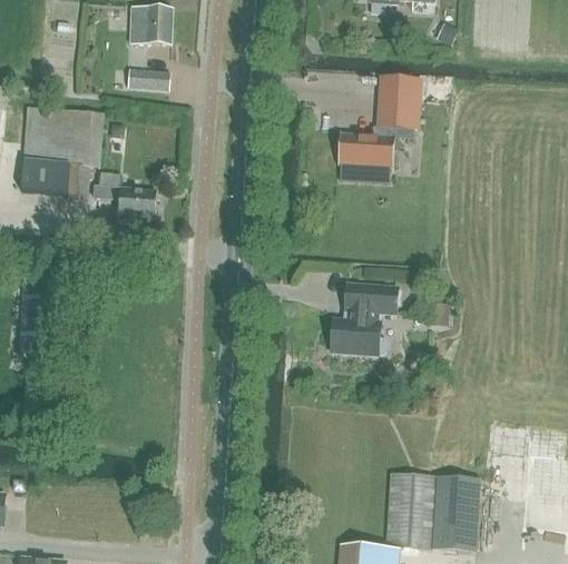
[(142,41),(168,43),(169,7),(129,6),(128,40),(142,41)]
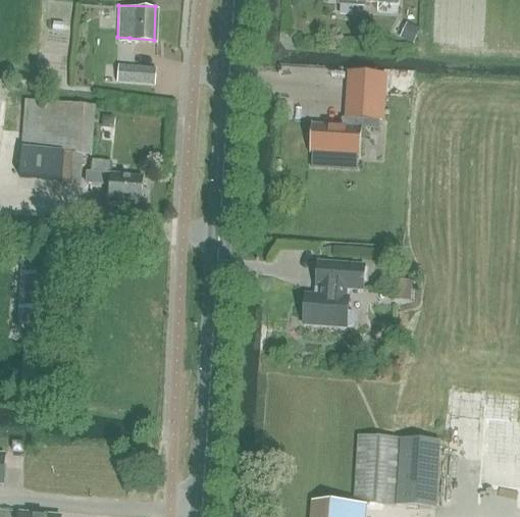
[(399,33),(412,40),(419,26),(406,18),(399,33)]
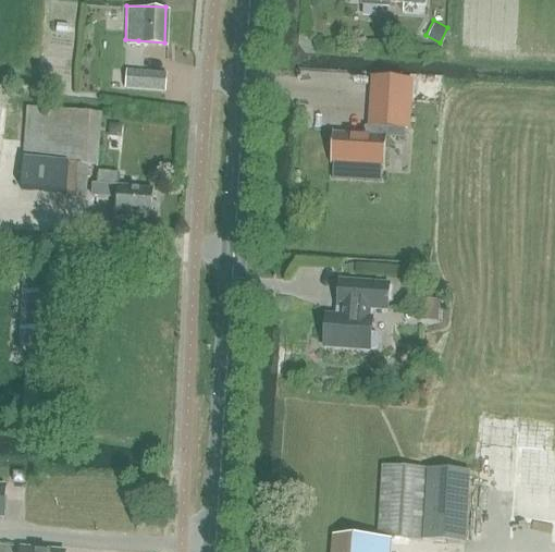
[(124,83),(162,86),(163,70),(125,68),(124,83)]
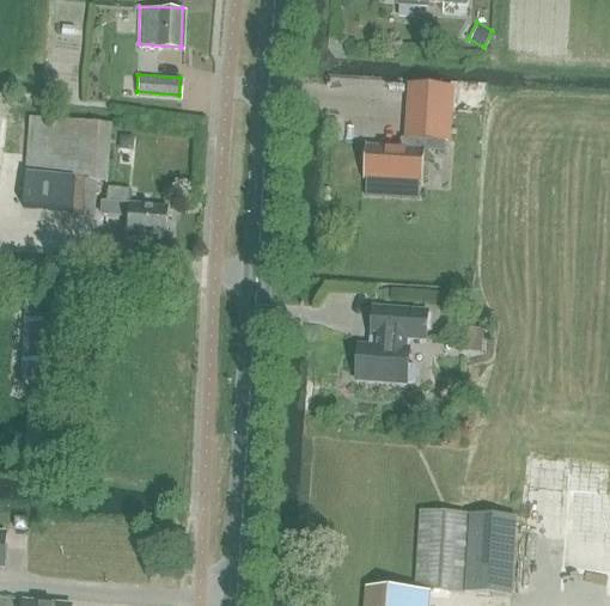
[(406,145),(420,145),(441,147),(445,83),(407,80),(403,144),(406,145)]
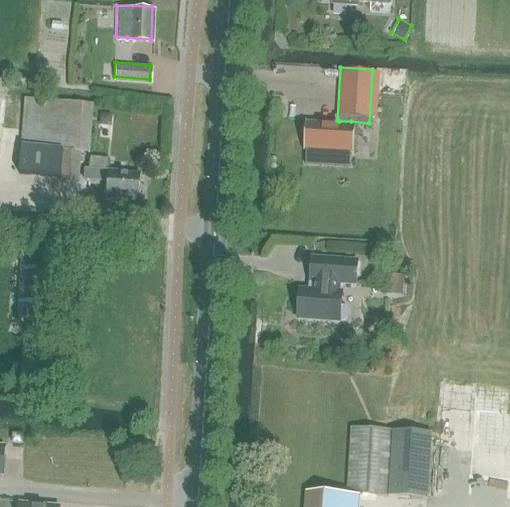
[(45,71),(44,81),(55,82),(56,73),(45,71)]
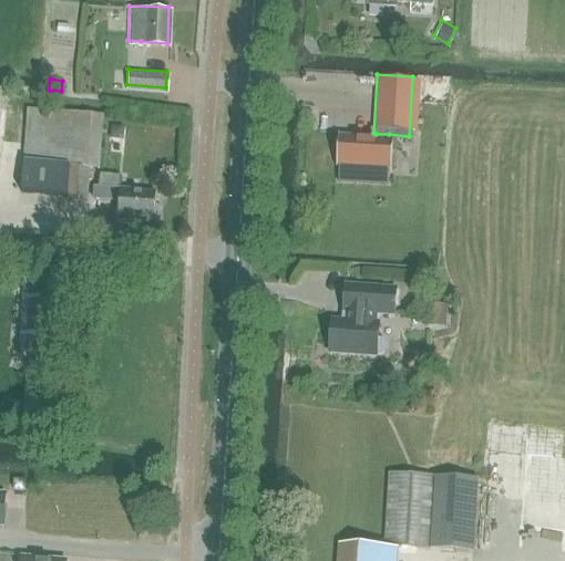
[(24,106),(19,188),(65,193),(65,197),(83,199),(86,164),(95,164),(100,112),(24,106)]
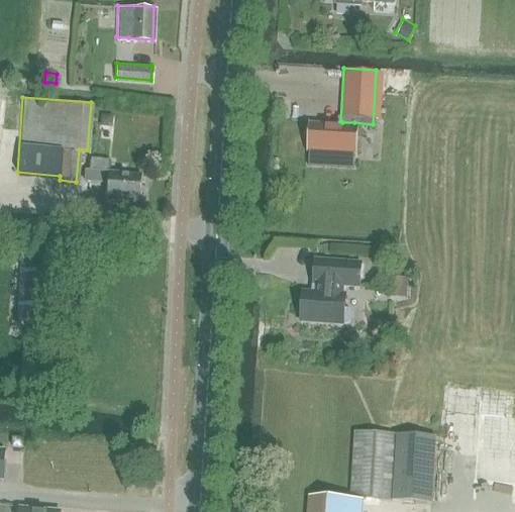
[(98,111),(97,122),(109,123),(110,112),(98,111)]
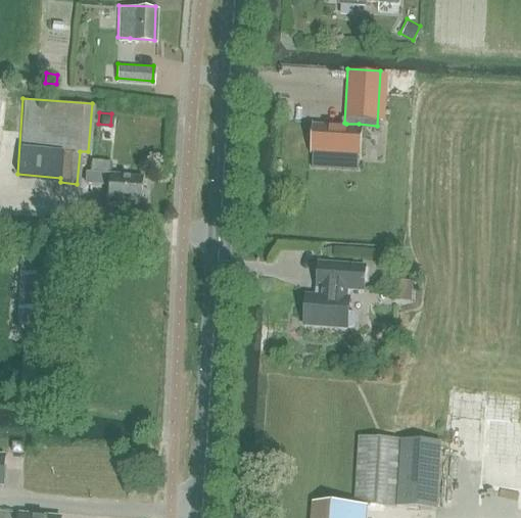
[(344,123),(343,122),(330,122),(329,123),(310,122),(310,127),(306,128),(306,133),(309,134),(309,148),(342,150),(342,149),(358,149),(359,124),(346,124),(344,123)]
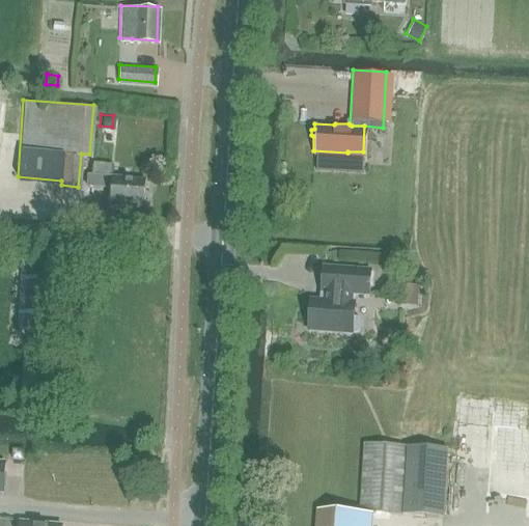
[(109,185),(109,201),(141,203),(142,200),(145,199),(145,192),(142,188),(143,178),(128,177),(128,174),(109,173),(109,162),(91,160),(90,173),(86,173),(86,184),(109,185)]
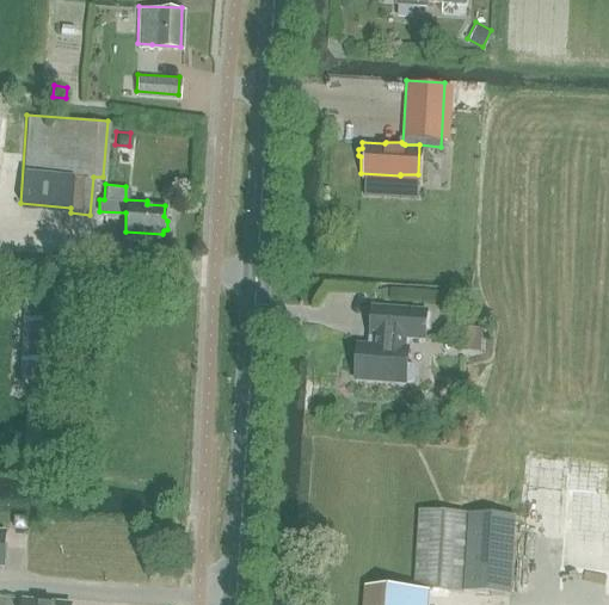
[(23,295),(17,374),(55,377),(62,298),(23,295)]
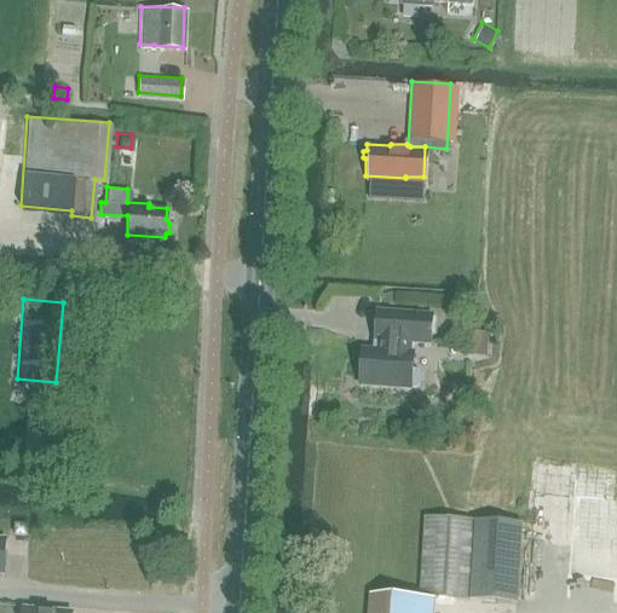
[(361,346),(358,382),(413,386),(415,343),(427,345),(430,312),(375,308),(373,347),(361,346)]
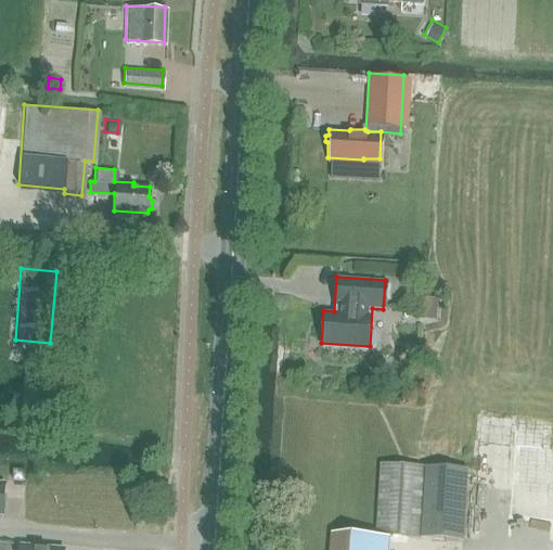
[(415,294),(415,309),(434,310),(434,295),(415,294)]
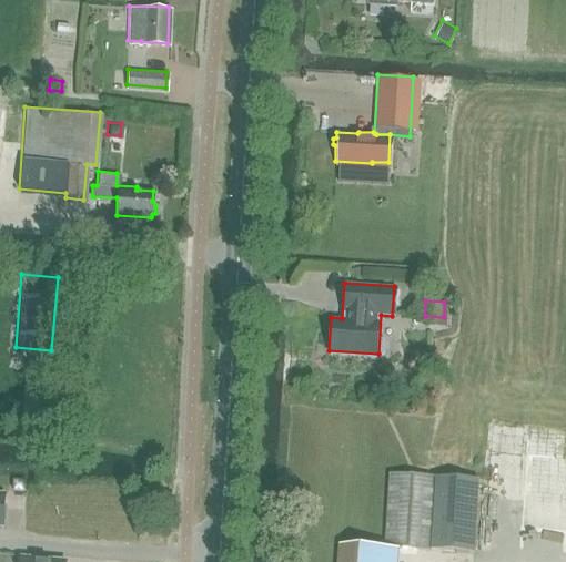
[(24,357),(18,428),(46,430),(51,359),(24,357)]
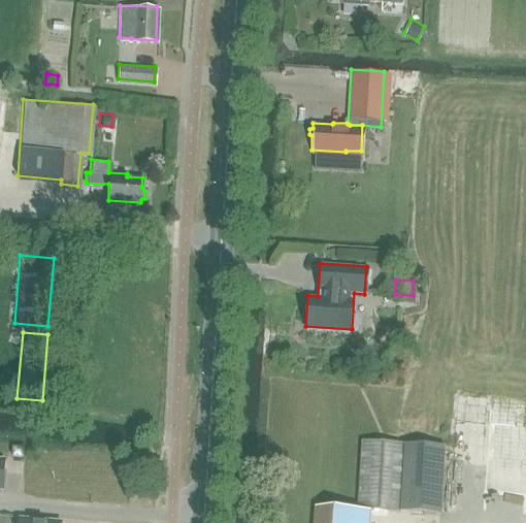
[(357,503),(368,504),(438,511),(445,445),(432,444),(362,437),(357,503)]
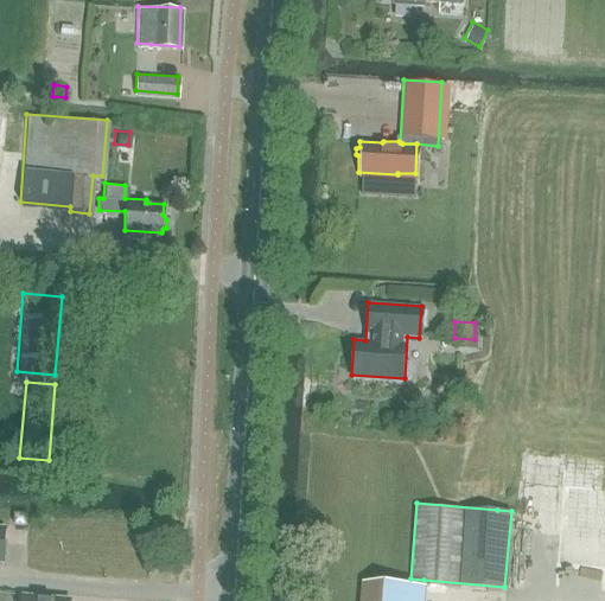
[(14,510),(13,519),(24,520),(24,511),(14,510)]
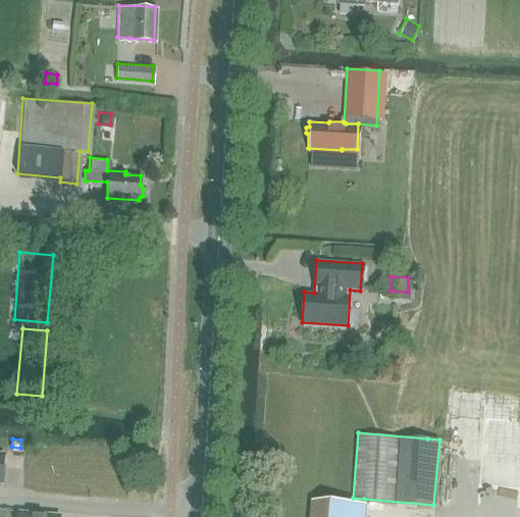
[(312,496),(310,516),(362,516),(364,499),(353,498),(312,496)]
